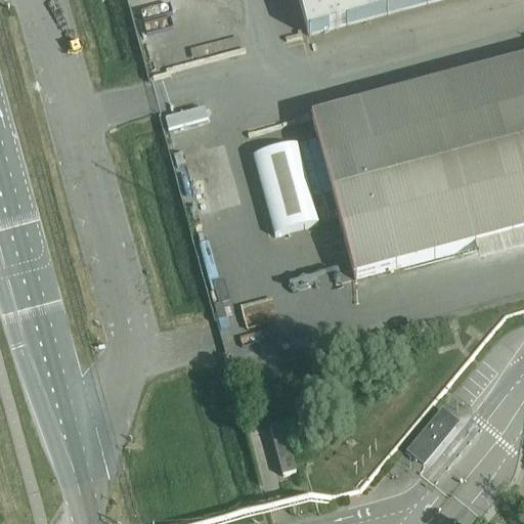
[(297,0),(307,37),(328,32),(443,0),(297,0)]
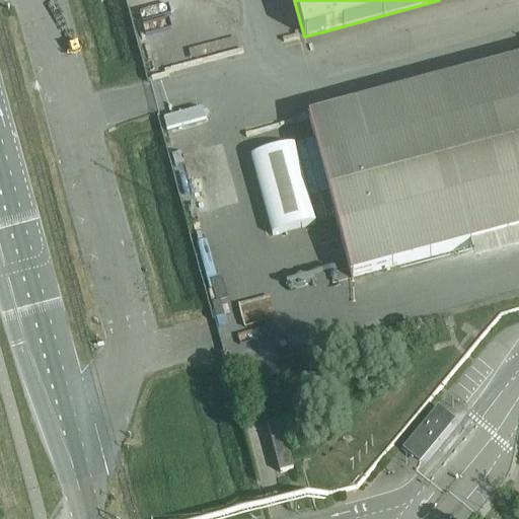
[(155,27),(158,50),(178,47),(174,24),(155,27)]
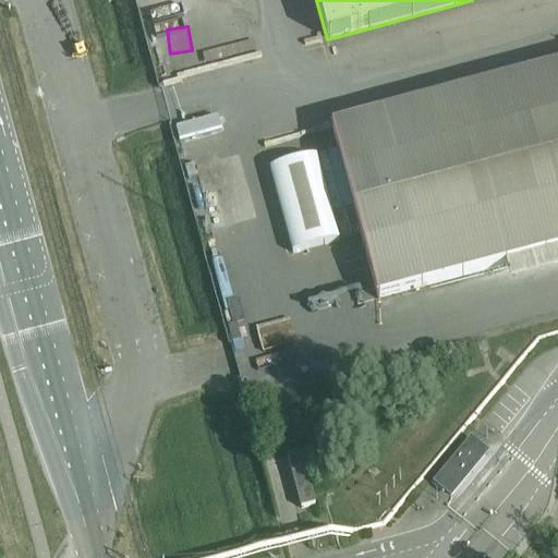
[(377,299),(398,293),(557,250),(557,67),(331,129),(377,299)]
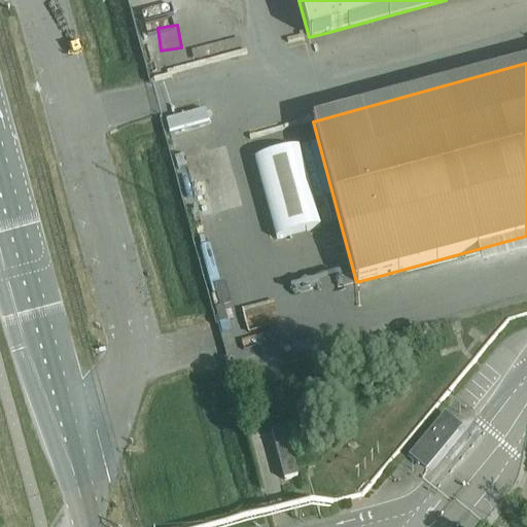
[(299,148),(254,161),(276,240),(320,227),(299,148)]
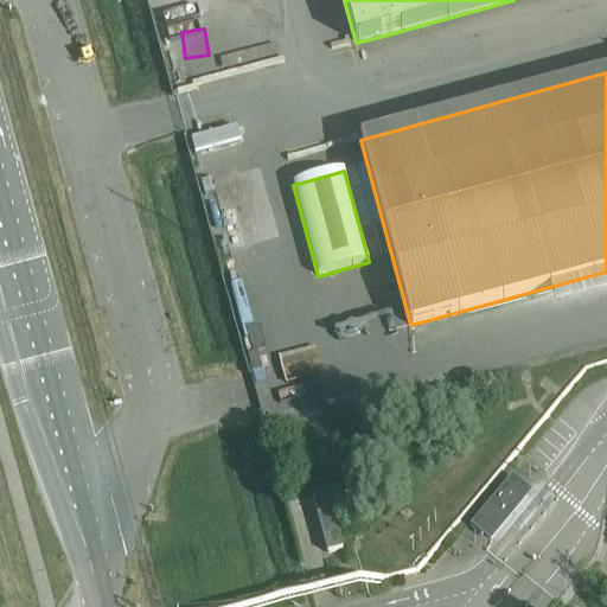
[(490,540),(526,496),(510,483),(474,526),(490,540)]
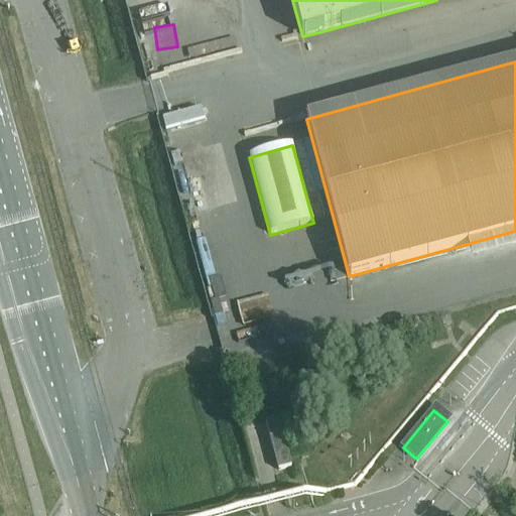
[(278,470),(290,467),(278,419),(265,422),(278,470)]
